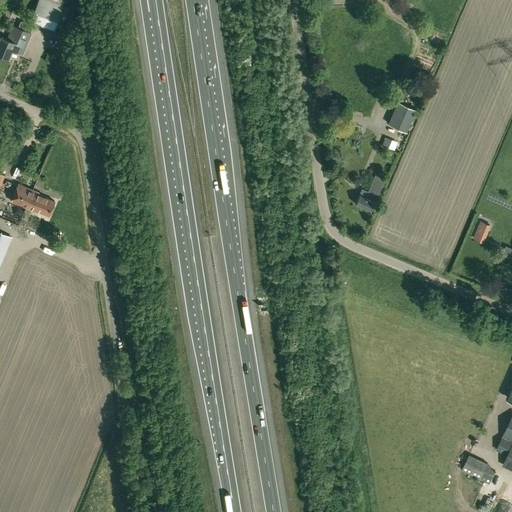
[(54,28),(62,5),(64,0),(39,0),(32,19),(54,28)]
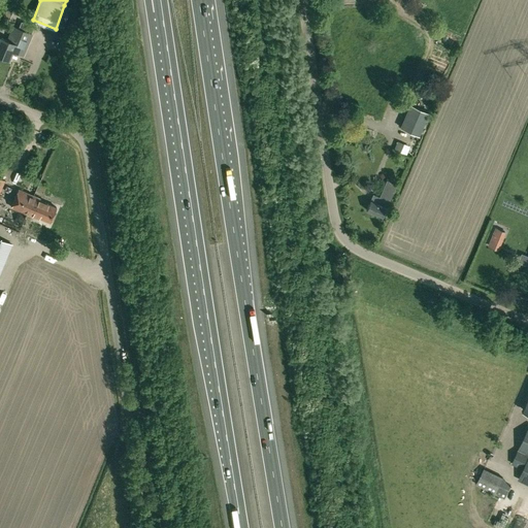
[(0,37),(0,55),(9,59),(12,50),(23,54),(32,34),(13,27),(8,40),(0,37)]
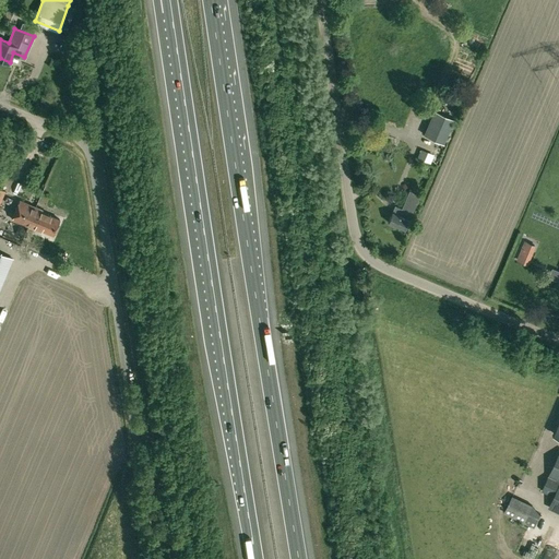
[(435,110),(425,134),(443,143),(453,119),(435,110)]
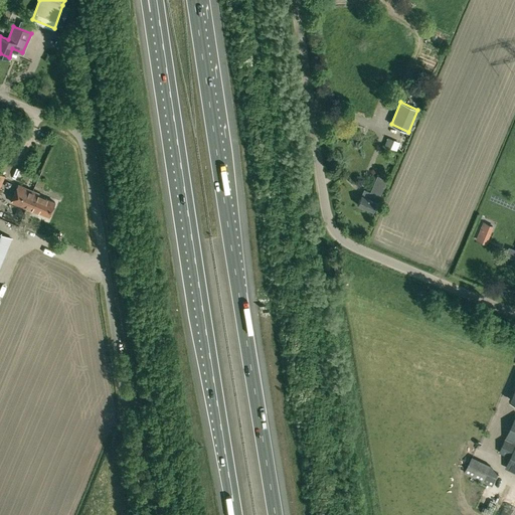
[(388,137),(384,145),(396,150),(400,142),(388,137)]
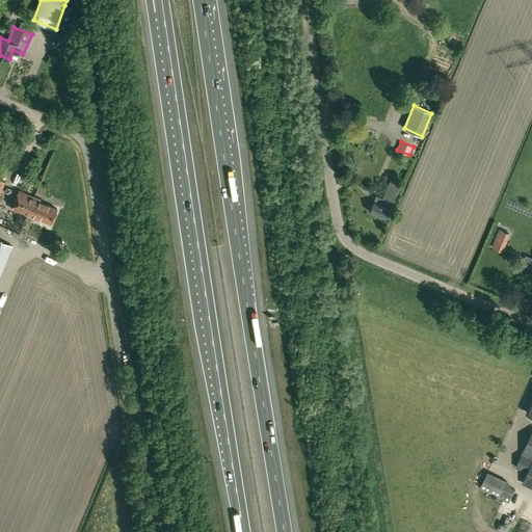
[(386,218),(397,192),(400,185),(390,181),(382,197),(376,195),(369,211),(386,218)]
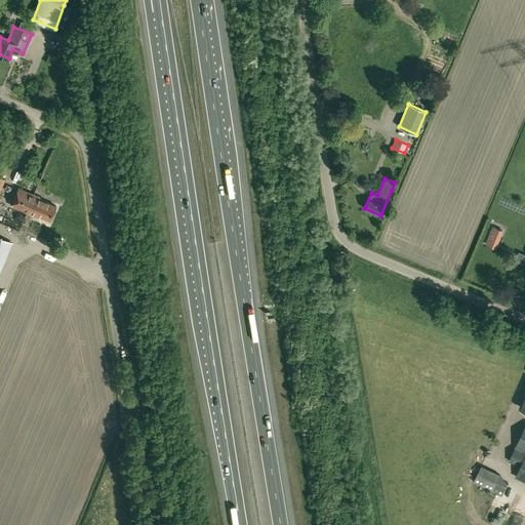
[(39,199),(40,197),(18,188),(10,205),(34,214),(34,213),(50,219),(56,206),(39,199)]
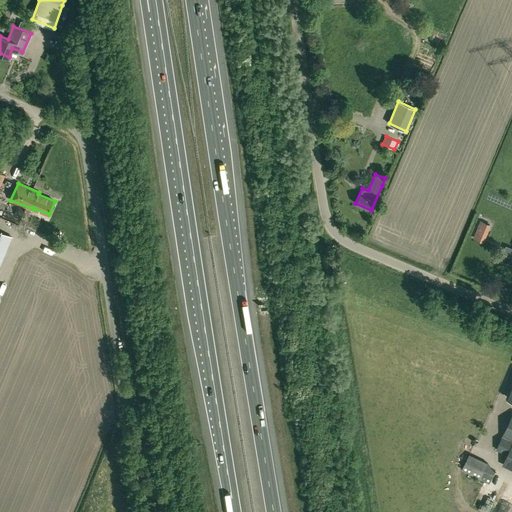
[(482,221),(475,238),(483,241),(490,224),(482,221)]
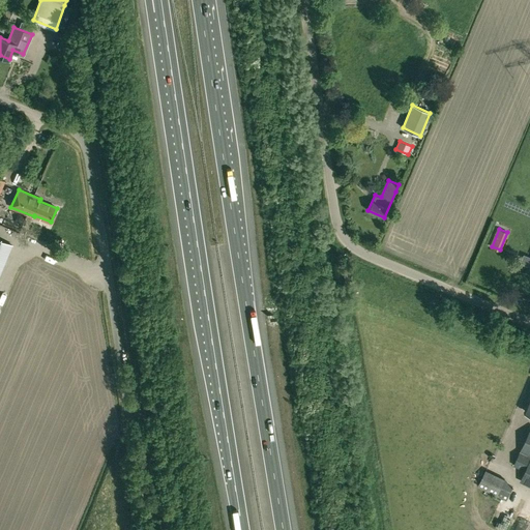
[(0,271),(11,244),(2,240),(0,239),(0,271)]
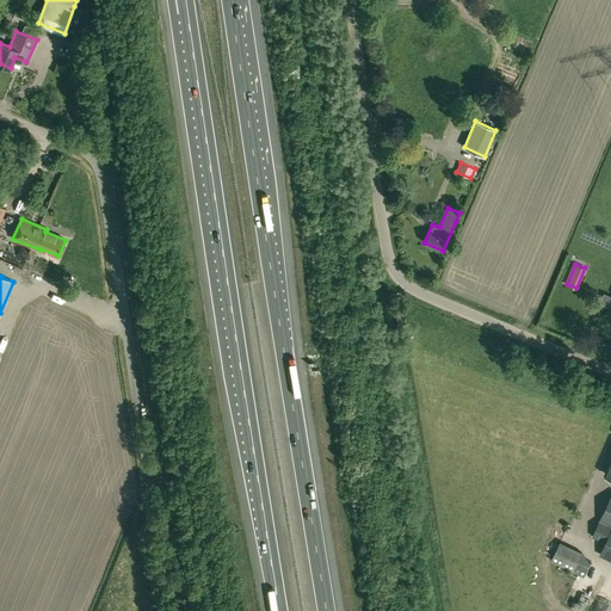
[(395,312),(397,325),(406,323),(403,310),(395,312)]
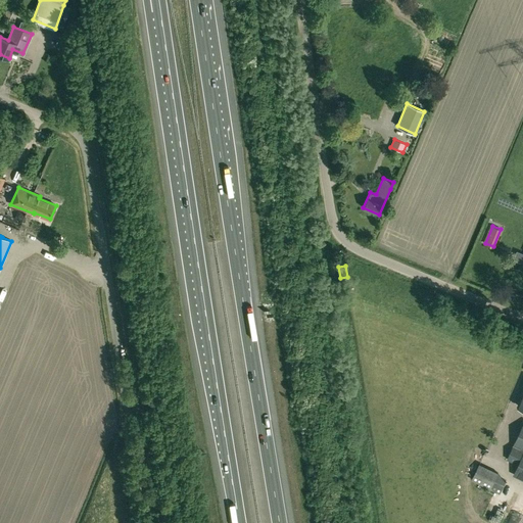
[(522,425),(508,459),(519,465),(514,475),(522,478),(522,425)]
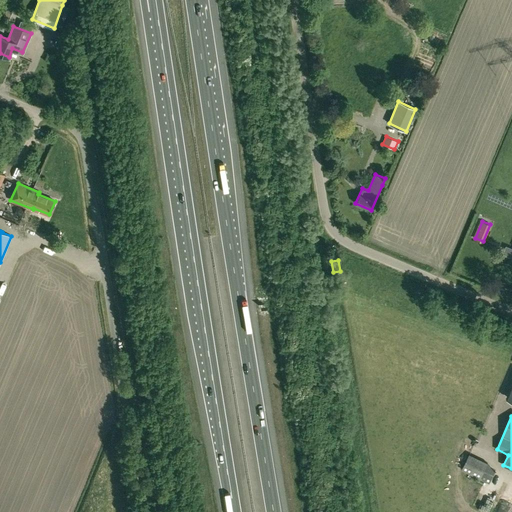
[(462,469),(489,483),(497,467),(470,454),(462,469)]
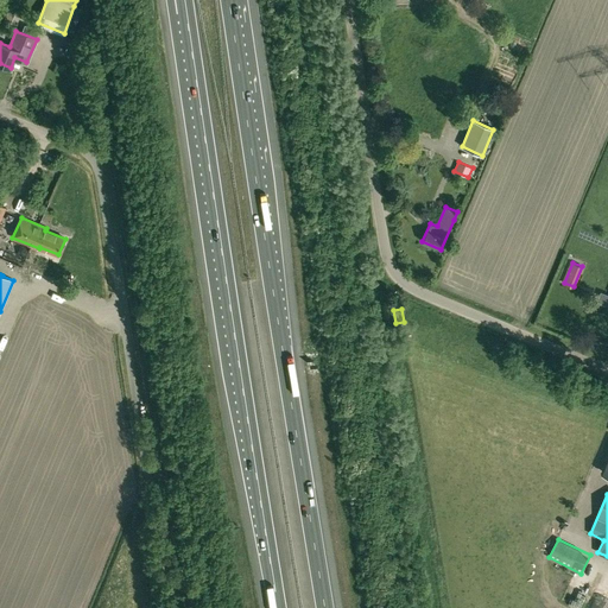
All buildings are outlined.
